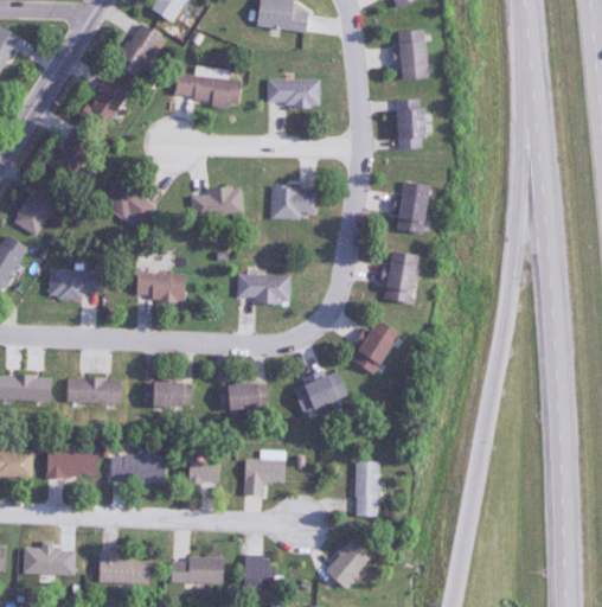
[(187,0),(158,0),(153,11),(175,23),(187,0)]
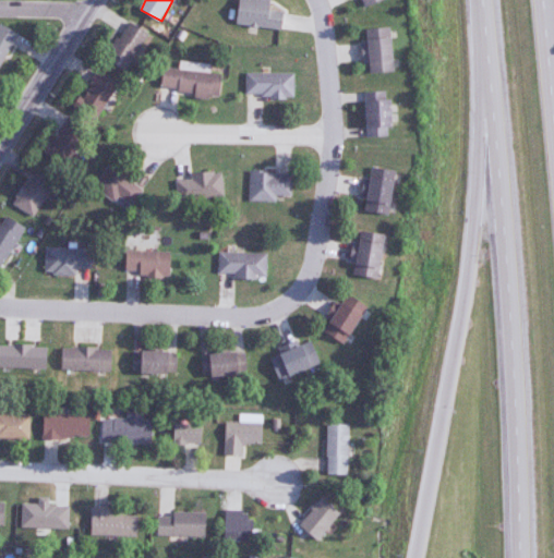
[(271,0),(239,0),(237,24),(282,29),(285,12),(269,10),(271,0)]
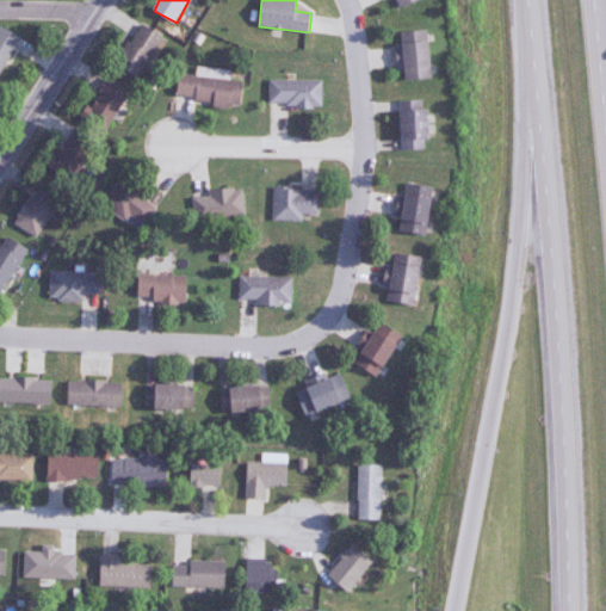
[(141,79),(164,37),(140,24),(116,65),(141,79)]
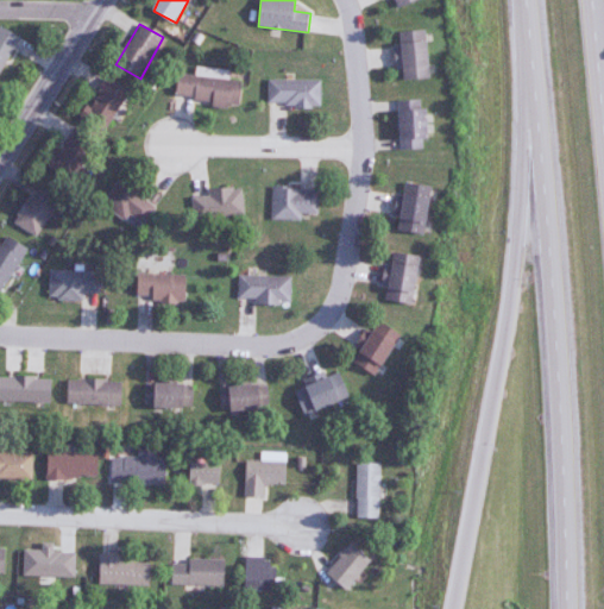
[(0,74),(1,74),(20,36),(0,25),(0,74)]
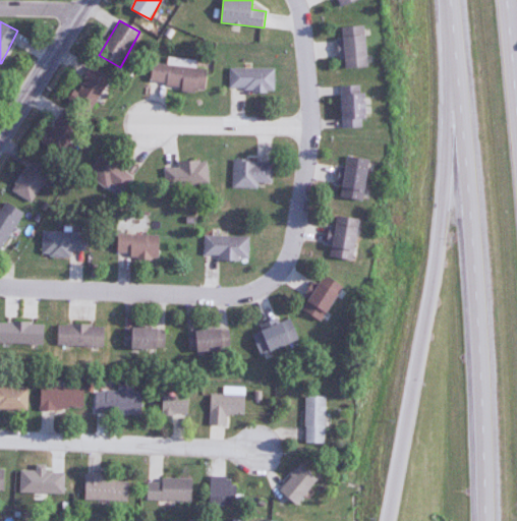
[(367,67),(365,25),(341,26),(343,68),(367,67)]
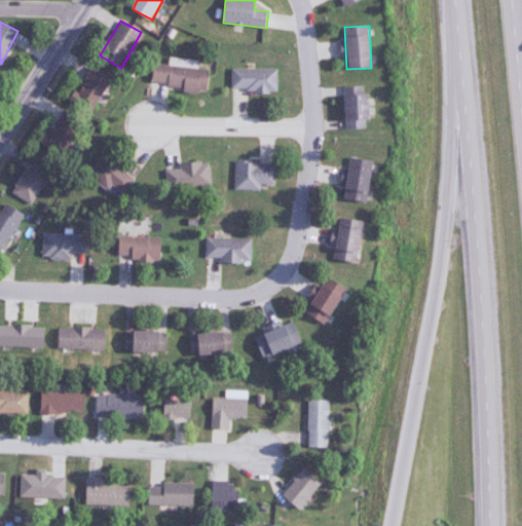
[(209,68),(154,65),(153,85),(184,86),(184,91),(207,92),(209,68)]
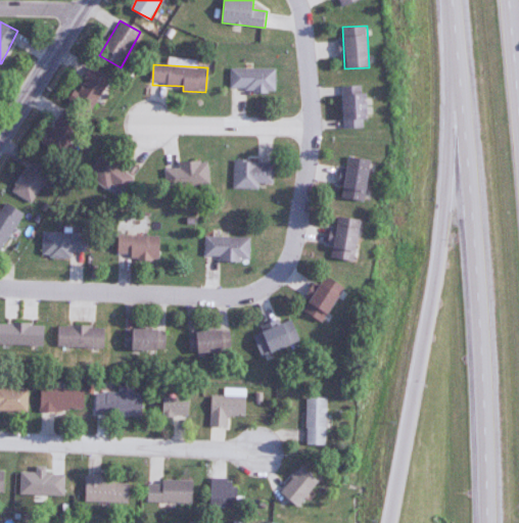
[(91,113),(112,78),(91,65),(69,101),(91,113)]
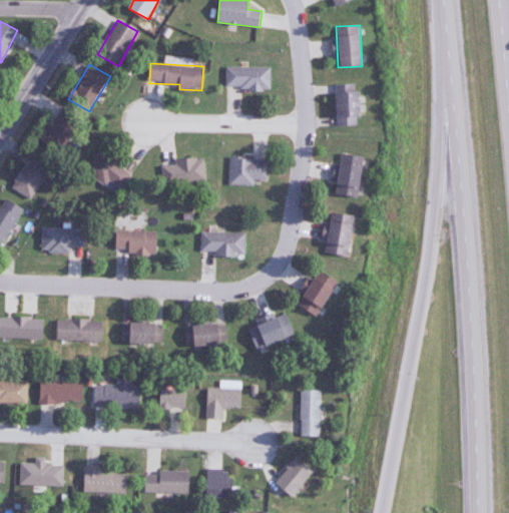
[(227,89),(271,89),(271,66),(227,66),(227,89)]
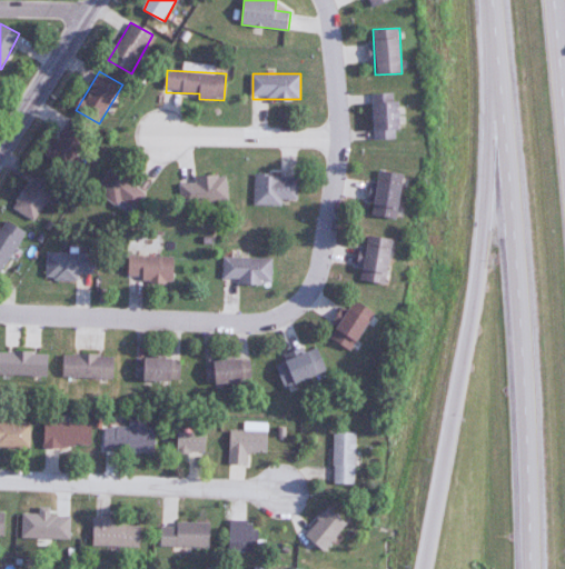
[(370,93),(373,139),(397,139),(395,92),(370,93)]
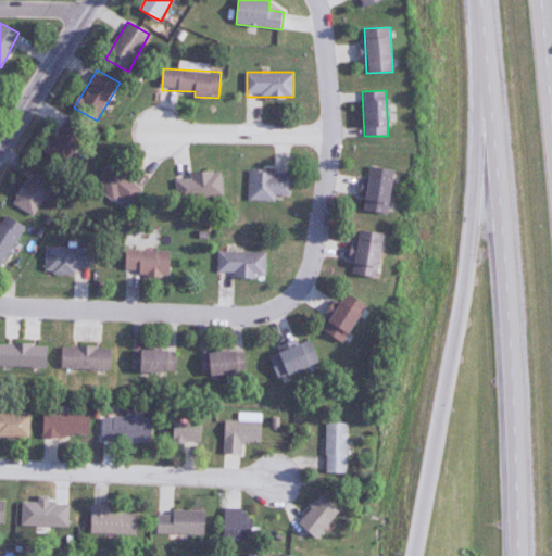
[(69,166),(83,140),(60,127),(46,154),(69,166)]
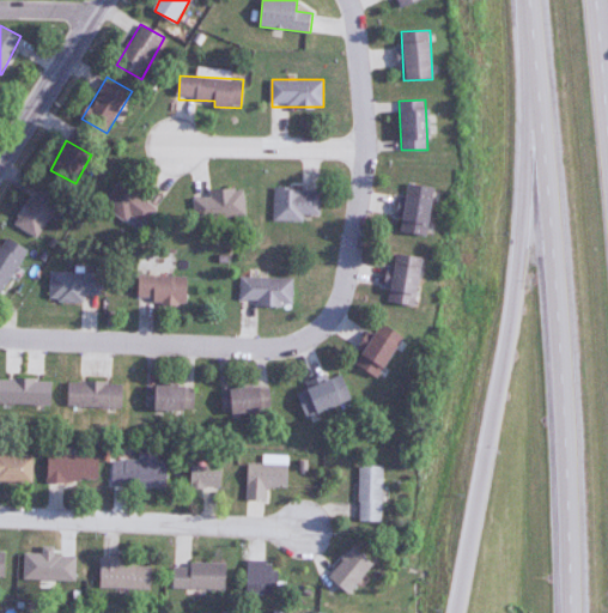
[(146,195),(122,180),(104,206),(128,222),(133,216),(146,225),(156,211),(141,202),(146,195)]
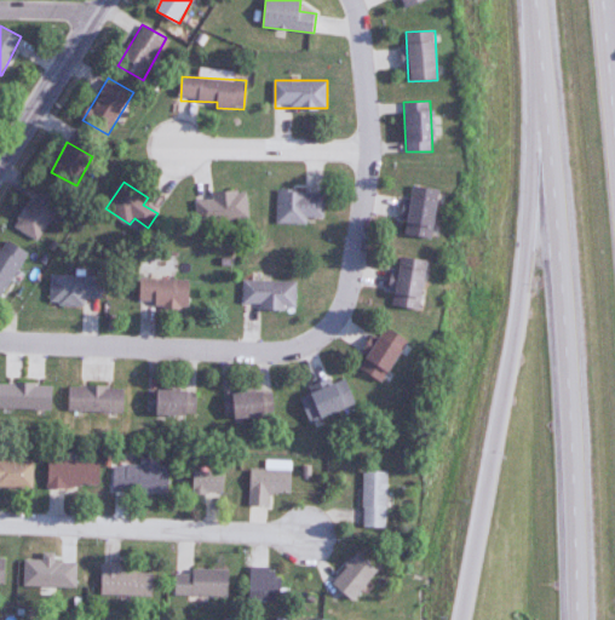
[(432,239),(438,188),(409,185),(403,235),(432,239)]
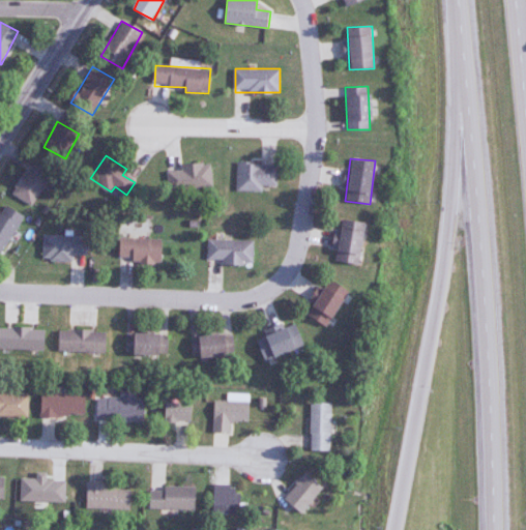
[(238,190),(263,190),(263,185),(278,185),(278,163),(238,163),(238,190)]
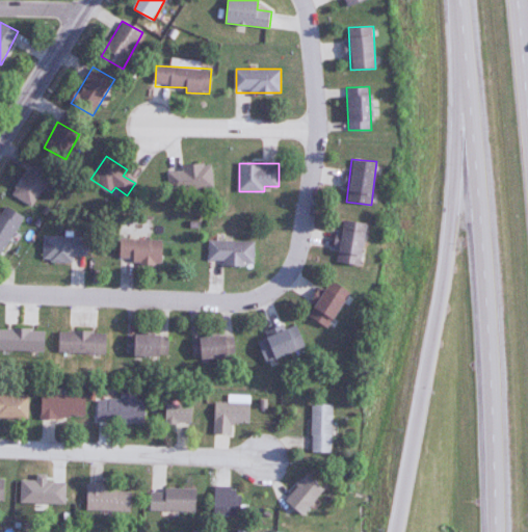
[(33,207),(52,178),(31,164),(12,194),(33,207)]
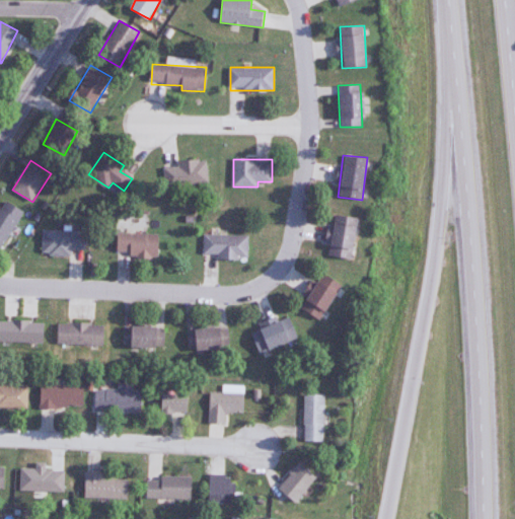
[(165,186),(209,183),(208,161),(164,163),(165,186)]
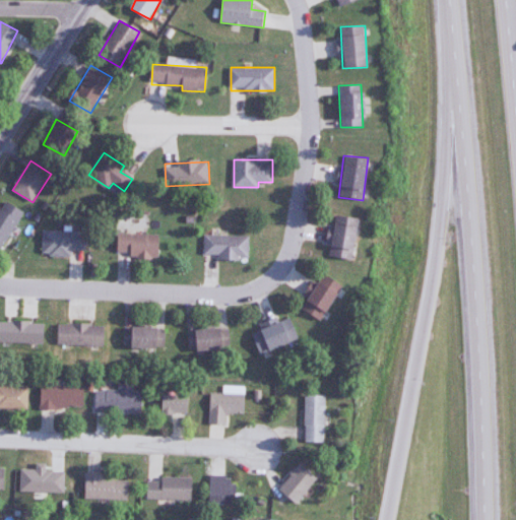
[(24,212),(5,201),(0,208),(0,251),(0,252),(24,212)]
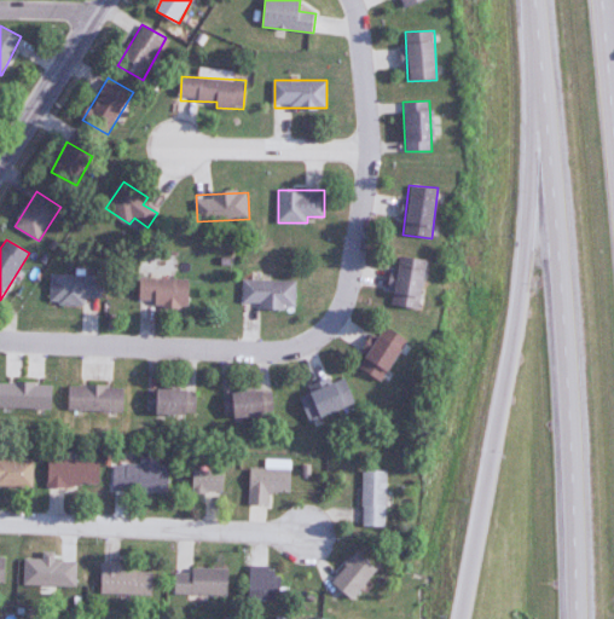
[(426,259),(398,255),(391,305),(418,308),(426,259)]
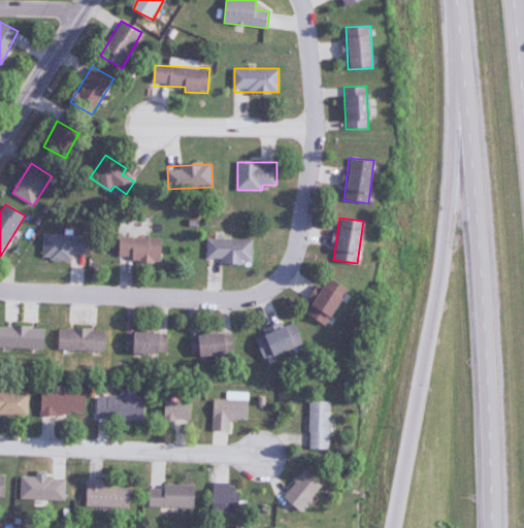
[(44,260),(74,260),(74,256),(88,256),(88,234),(44,234),(44,260)]
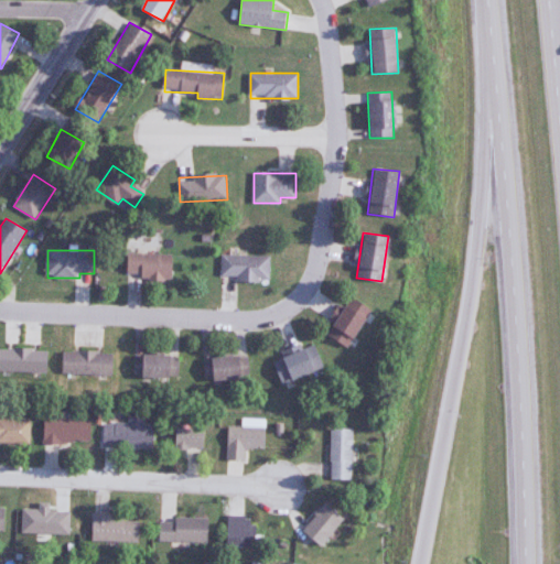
[(171,279),(171,255),(128,255),(128,279),(171,279)]
